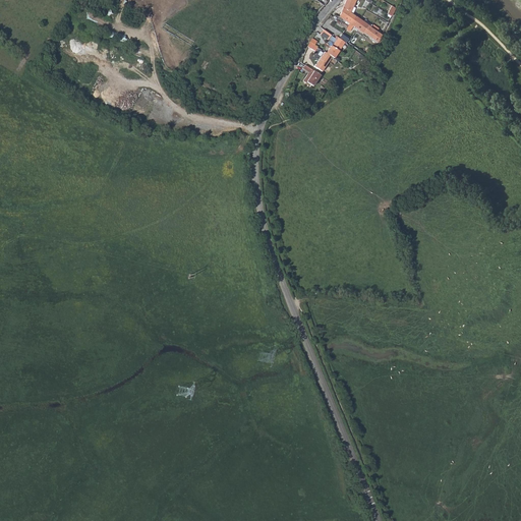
[(352,6),(353,0),(346,0),(339,17),(348,23),(353,16),(349,13),(352,6)]
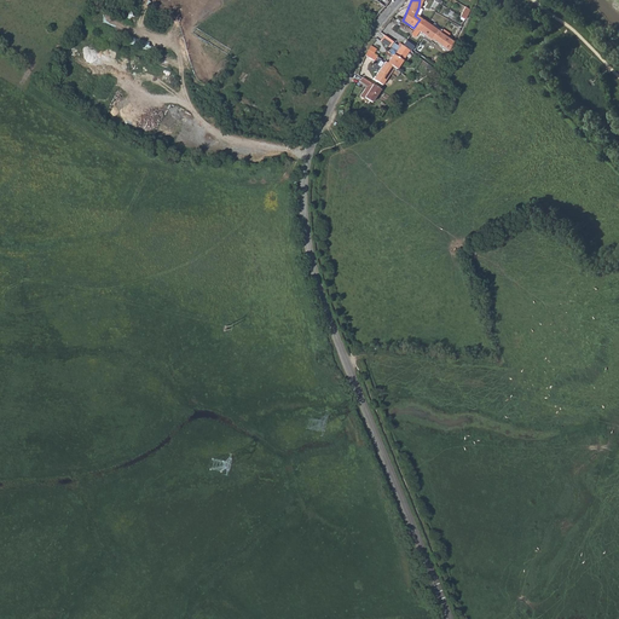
[(464,7),(460,17),(464,19),(469,11),(464,7)]
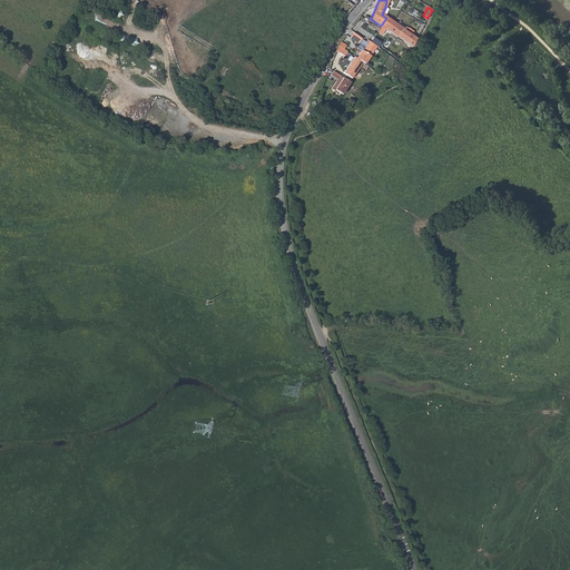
[(390,36),(394,38),(401,28),(404,30),(406,28),(400,23),(397,26),(393,22),(386,18),(381,26),(385,29),(389,31),(387,33),(391,35),(390,36)]
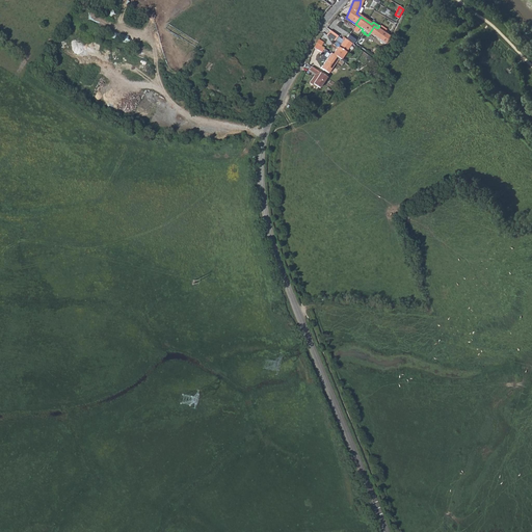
[(336,29),(328,24),(326,28),(329,30),(333,33),(336,29)]
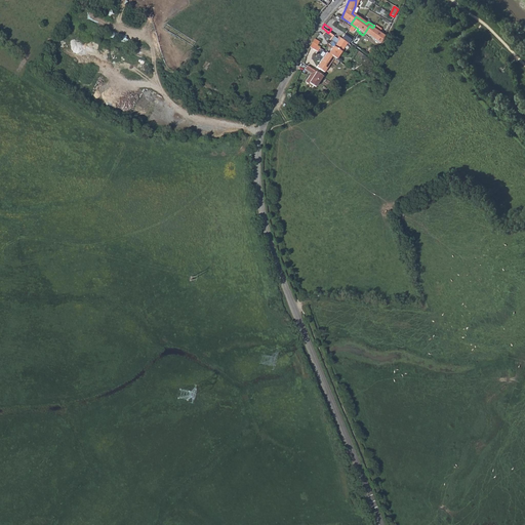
[(376,28),(374,26),(372,28),(369,26),(363,35),(368,39),(369,37),(378,44),(385,36),(376,31),(377,30),(375,29),(376,28)]
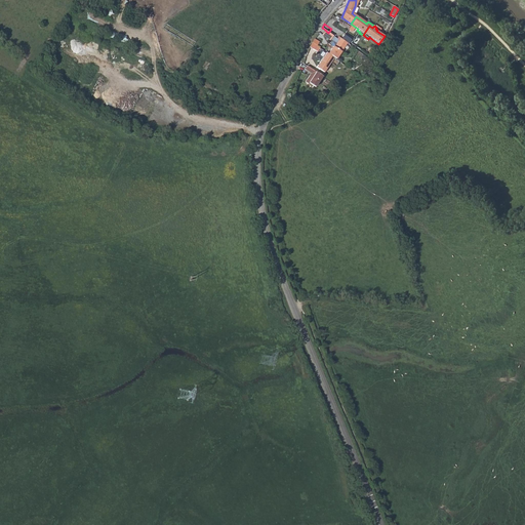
[(331,49),(327,54),(333,58),(335,59),(346,42),(339,38),(338,40),(336,39),(328,33),(325,30),(322,35),(329,40),(335,44),(333,48),(332,50),(331,49)]
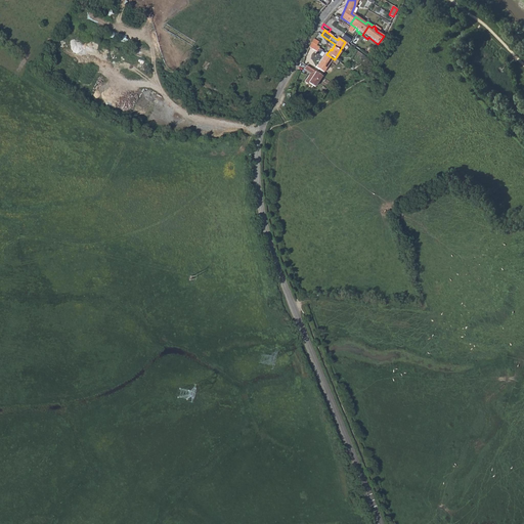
[(314,45),(310,43),(308,48),(316,51),(318,48),(314,45)]
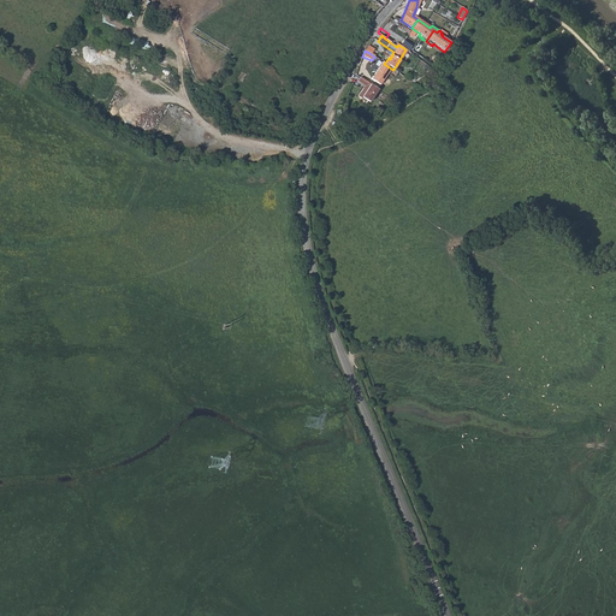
[(384,64),(383,61),(371,80),(379,86),(391,69),(384,64)]
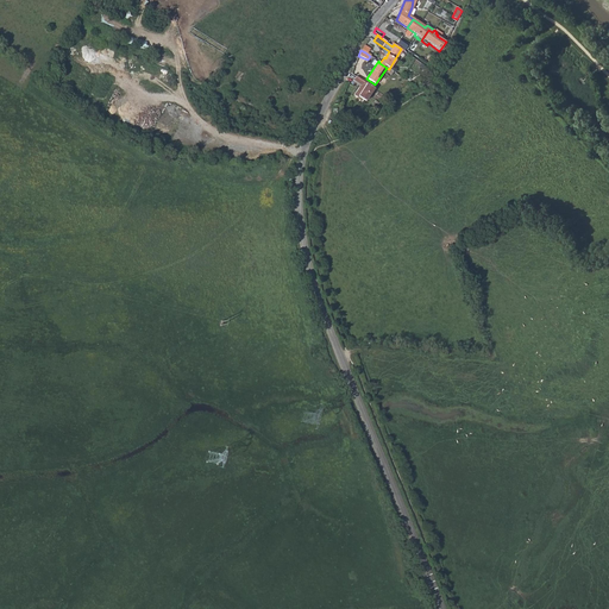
[(366,100),(374,89),(352,75),(350,80),(359,86),(363,88),(362,90),(358,88),(355,94),(357,96),(358,95),(366,100)]
